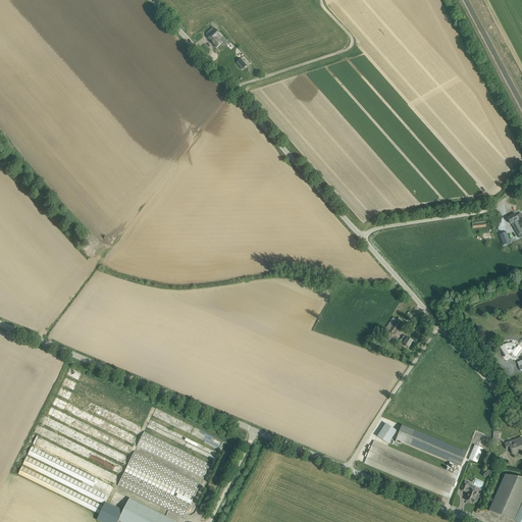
[(214,28),(207,34),(210,37),(208,39),(217,48),(222,43),(219,40),(222,37),(217,31),(214,28)]
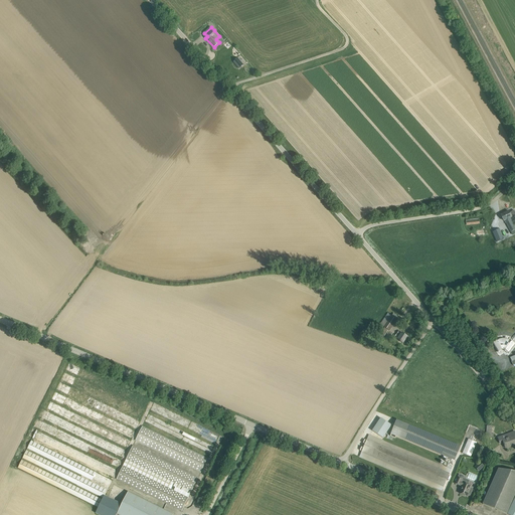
[(223,45),(227,49),(232,46),(228,41),(223,45)]
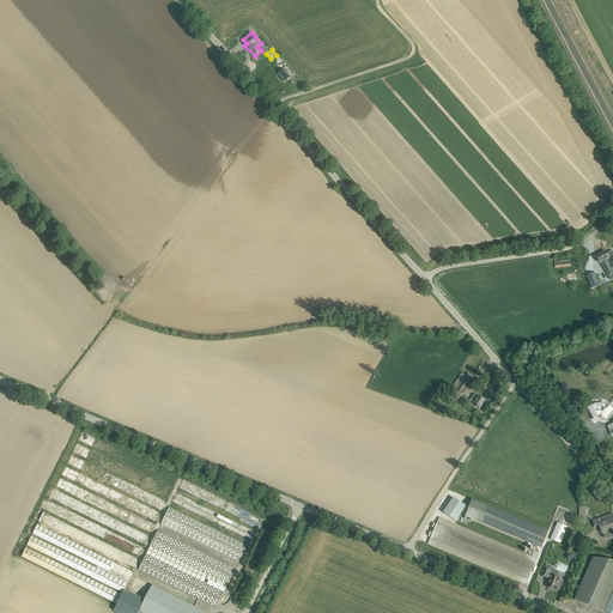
[(290,77),(284,70),(278,74),(285,82),(290,77)]
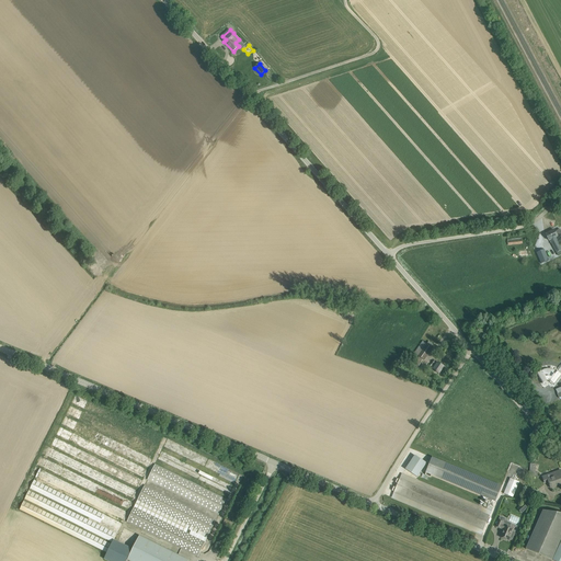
[(546,235),(549,241),(550,240),(556,253),(557,253),(560,250),(560,248),(560,245),(560,244),(560,240),(559,236),(558,237),(554,230),(546,235)]
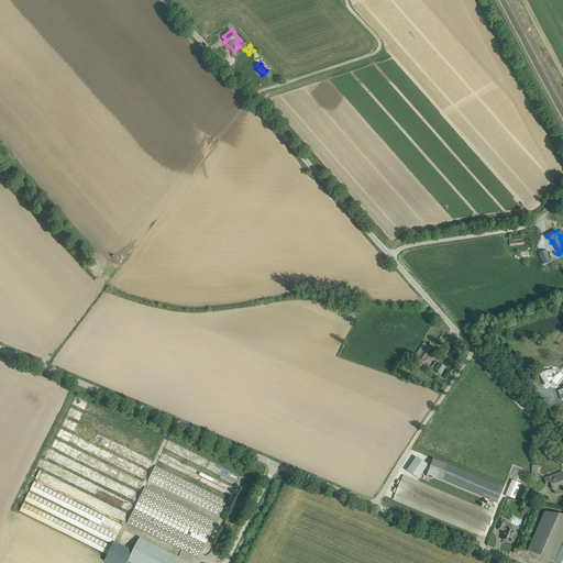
[(539,254),(543,265),(551,262),(547,251),(539,254)]
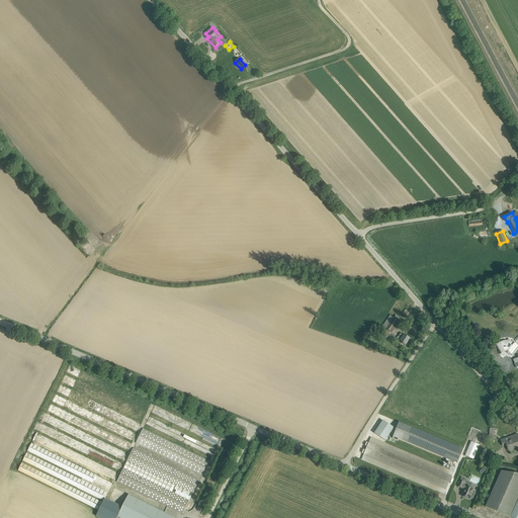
[(387,326),(386,329),(392,332),(392,333),(400,322),(395,318),(391,323),(387,326)]
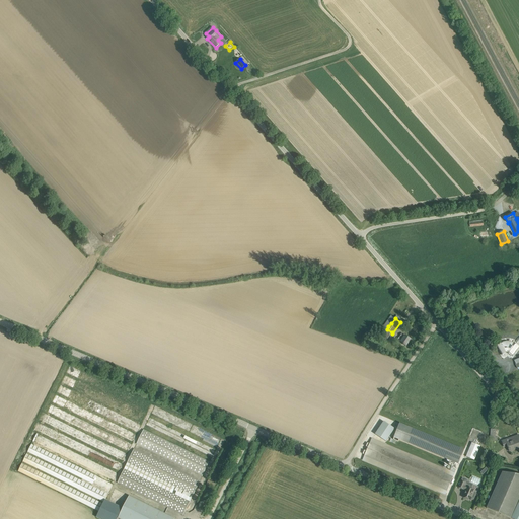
[(383,338),(387,341),(392,332),(388,330),(383,338)]
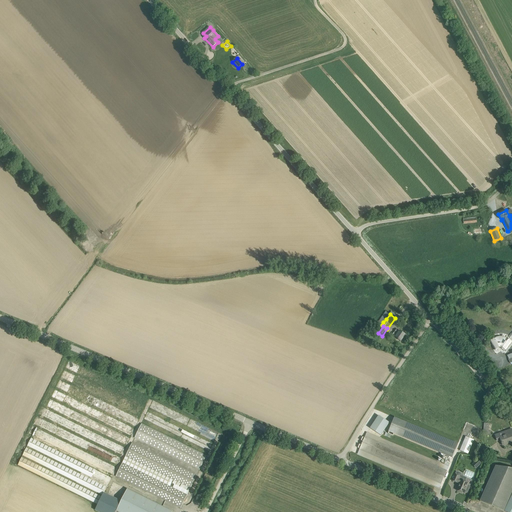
[(392,335),(401,341),(405,335),(400,331),(397,329),(392,335)]
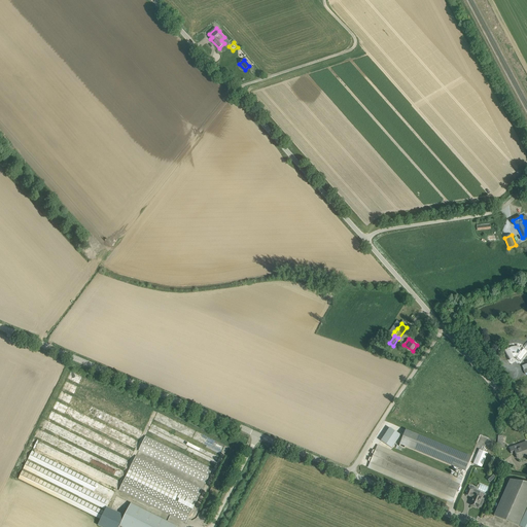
[(517,358),(521,361),(526,352),(523,349),(523,350),(521,348),(518,347),(515,347),(512,348),(508,349),(504,351),(510,360),(514,358),(517,358)]
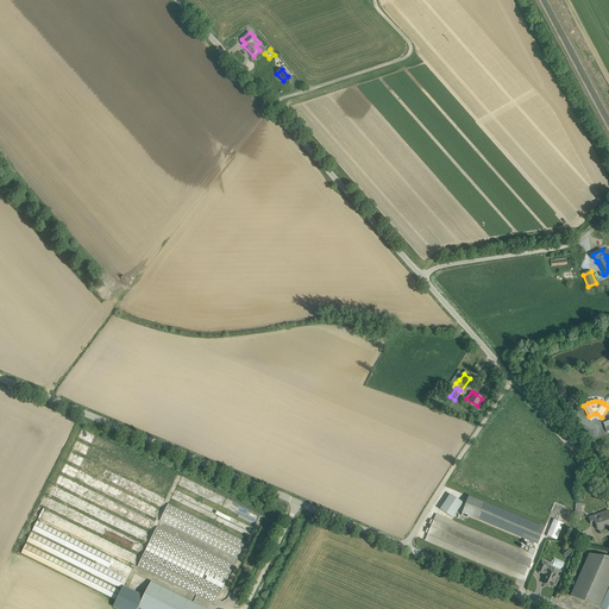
[(77,438),(173,484),(176,476),(82,429),(77,438)]
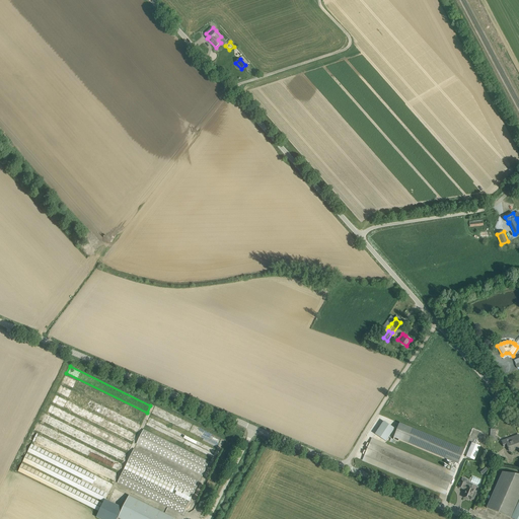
[(62,383),(142,423),(146,415),(66,375),(62,383)]
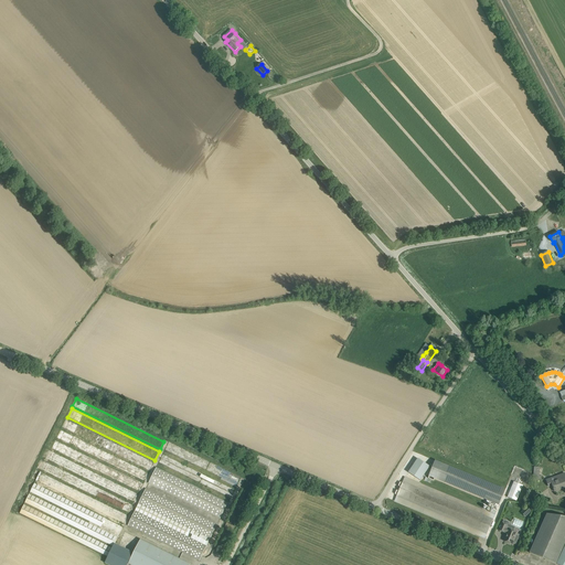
[(62,428),(149,470),(153,462),(65,419),(62,428)]
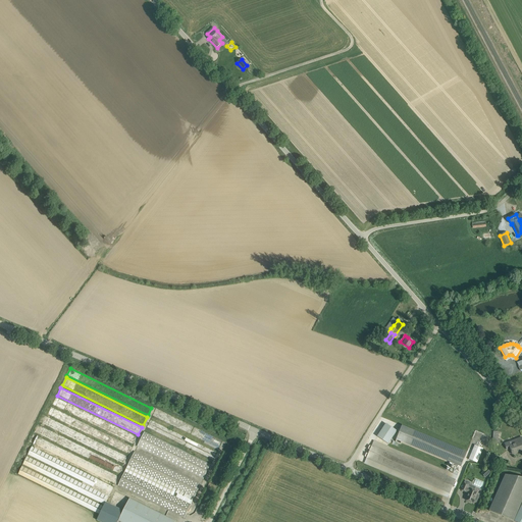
[(52,406),(134,446),(138,437),(56,398),(52,406)]
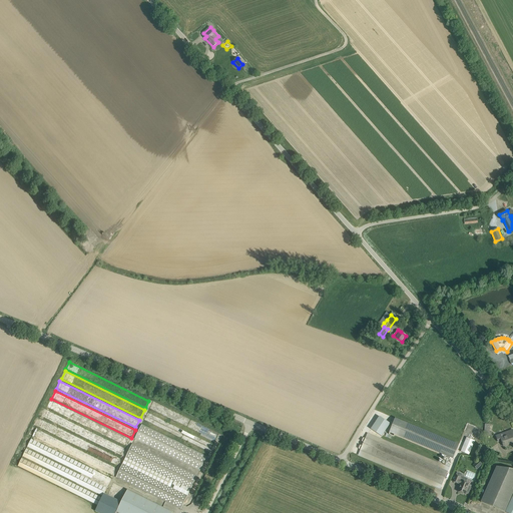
[(46,409),(126,448),(130,440),(50,401),(46,409)]
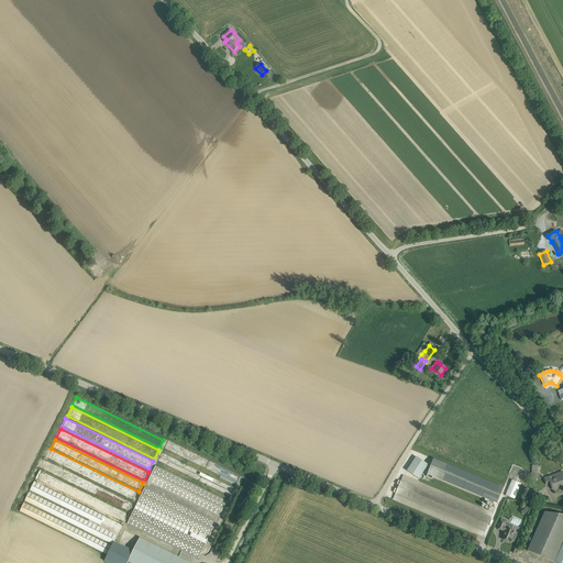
[(164,450),(235,485),(241,475),(168,440),(164,450)]
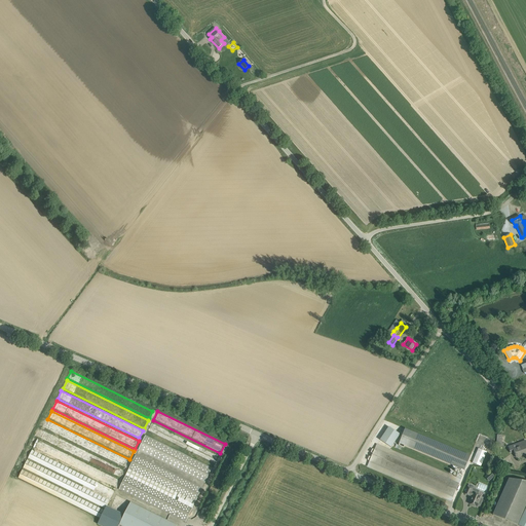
[(43,428),(124,468),(128,460),(47,420),(43,428)]
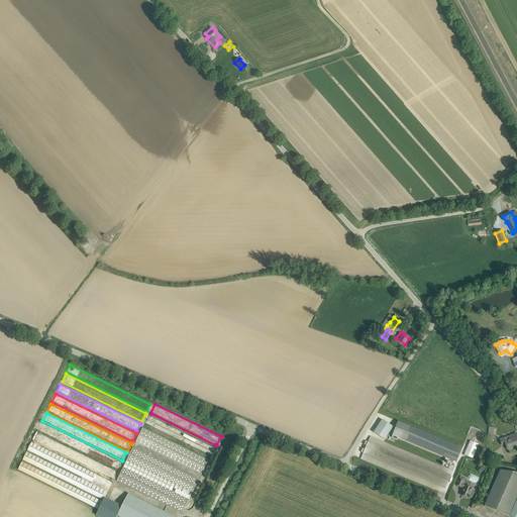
[(145,424),(211,456),(215,448),(149,416),(145,424)]
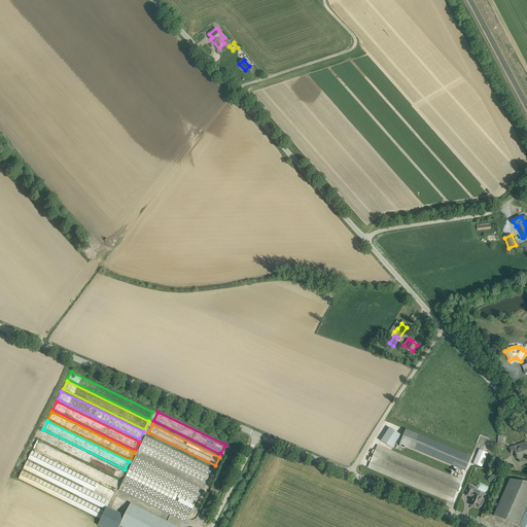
[(381,441),(392,448),(400,435),(390,428),(381,441)]
